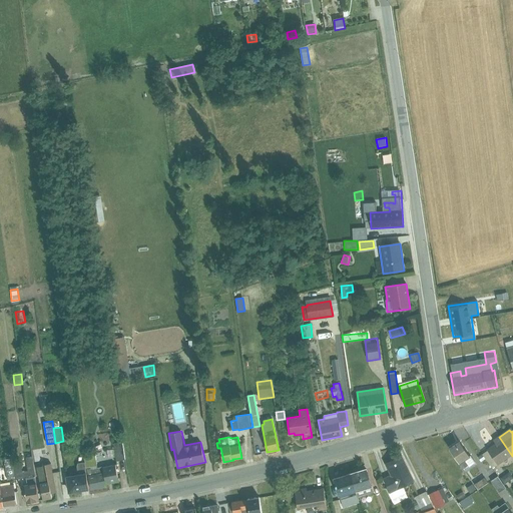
[(495,444),(487,450),(498,466),(512,456),(499,437),(493,441),(495,444)]
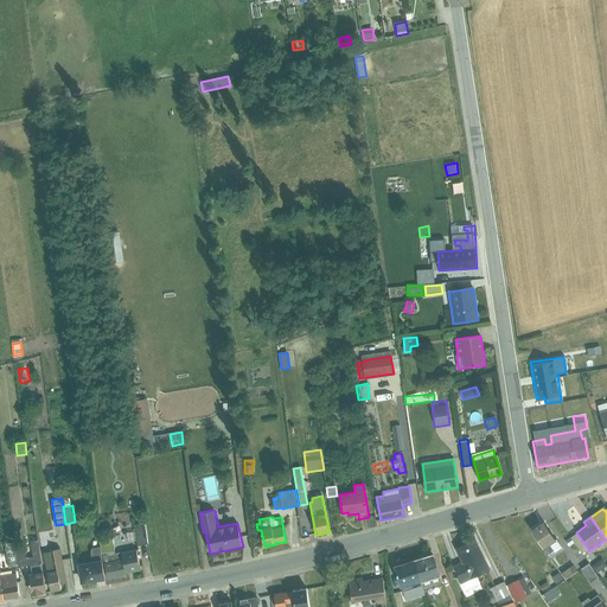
[(135,524),(138,545),(147,544),(145,523),(135,524)]
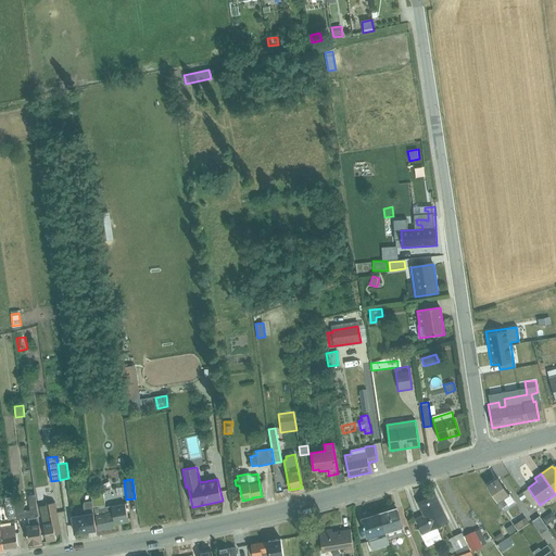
[(497,479),(487,487),(504,512),(516,504),(497,479)]
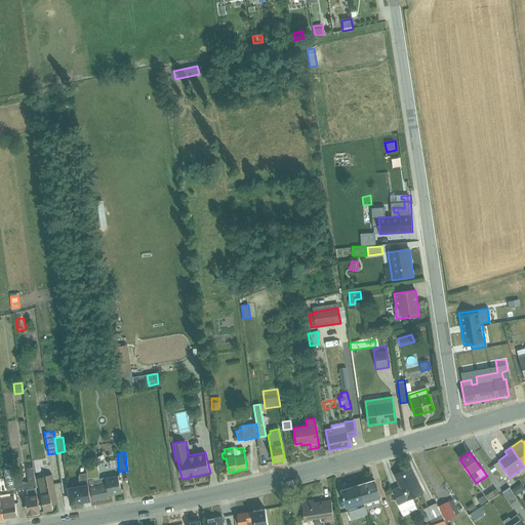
[(109,495),(122,492),(118,475),(99,479),(97,463),(86,466),(88,479),(89,479),(93,501),(110,497),(109,495)]
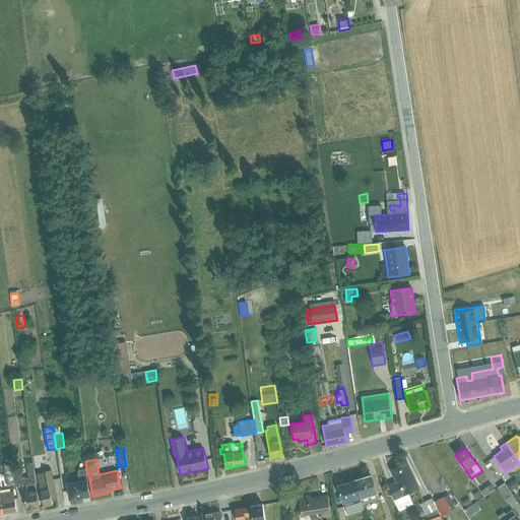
[(27,510),(40,508),(33,462),(26,463),(28,477),(23,478),(22,471),(14,472),(16,485),(26,484),(27,492),(22,493),(24,502),(26,501),(27,510)]
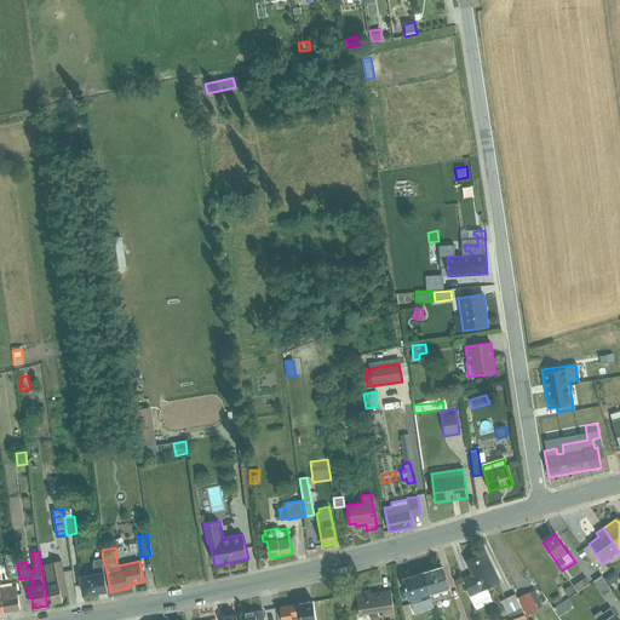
[(486,551),(466,561),(472,574),(463,579),(469,590),(466,591),(472,603),(491,596),(487,589),(500,583),(486,551)]
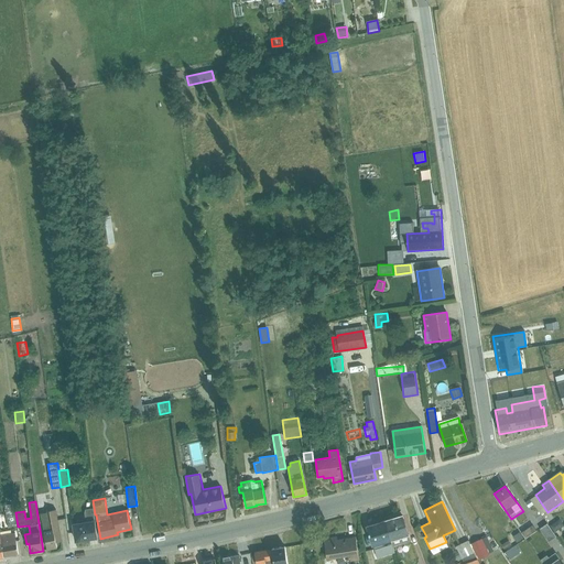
[(9,529),(18,527),(15,512),(12,512),(12,510),(13,510),(12,505),(4,506),(9,529)]
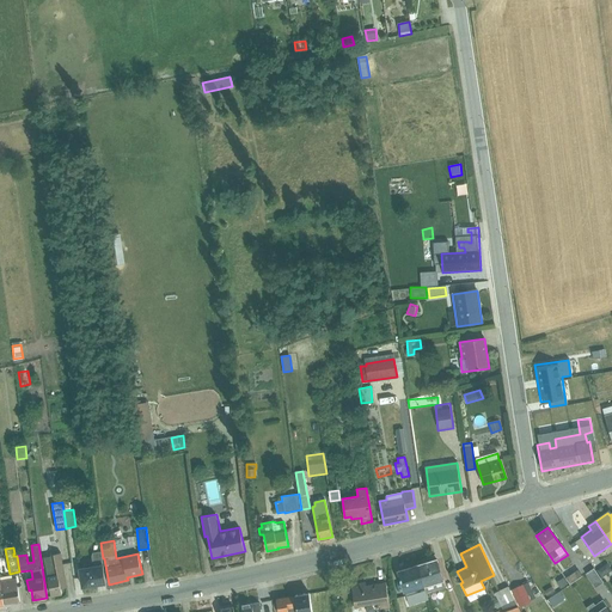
[(61,588),(67,587),(61,554),(59,554),(57,551),(50,552),(51,557),(44,558),(53,597),(62,594),(61,588)]
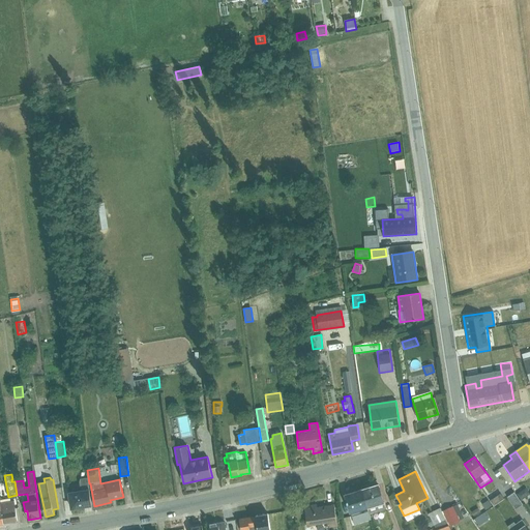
[(92,505),(87,478),(81,478),(80,482),(81,489),(72,490),(72,491),(68,492),(71,509),(92,505)]
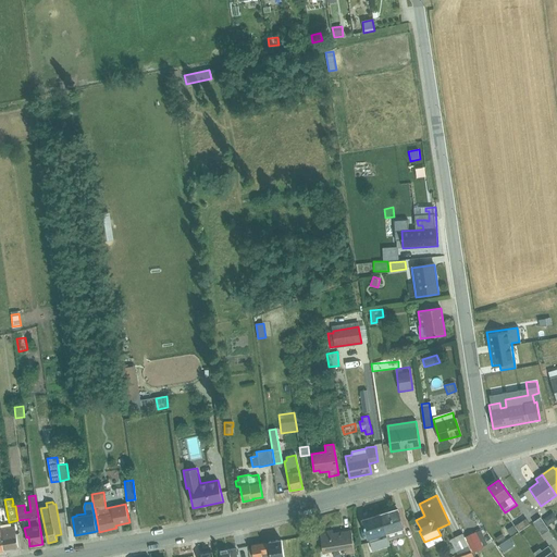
[(388,541),(406,535),(397,510),(381,515),(388,541)]
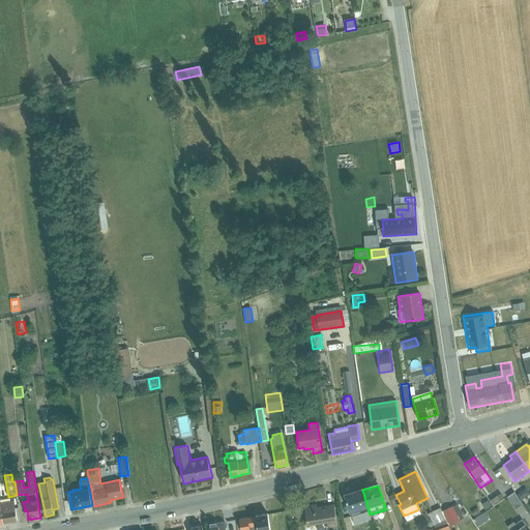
[(500,494),(490,501),(494,506),(506,497),(509,496),(503,488),(498,491),(500,494)]
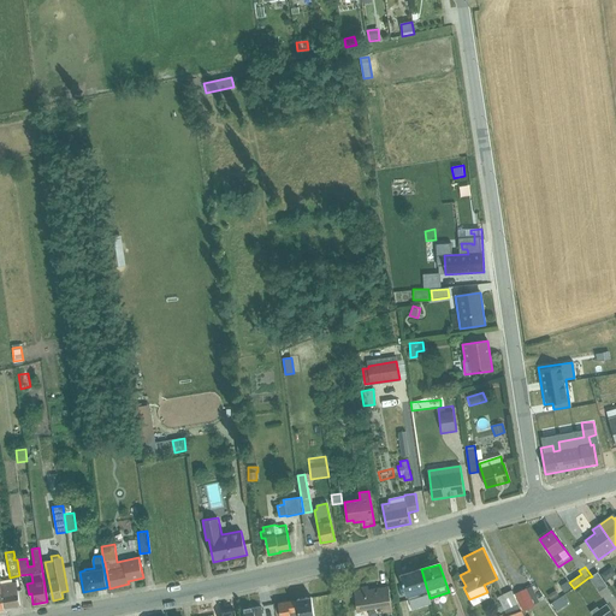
[(431,604),(430,598),(421,569),(401,575),(412,610),(431,604)]
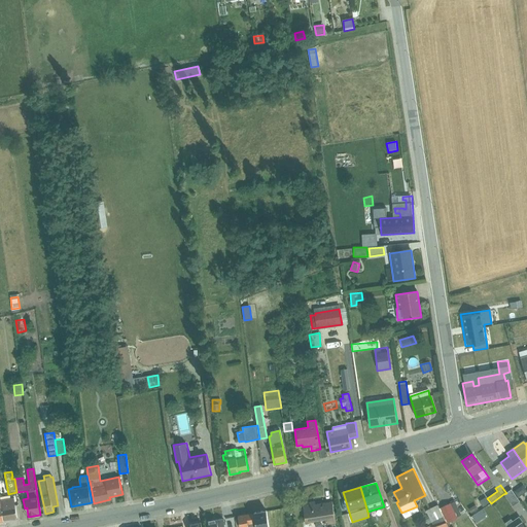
[(521,488),(515,492),(518,497),(524,493),(521,488)]
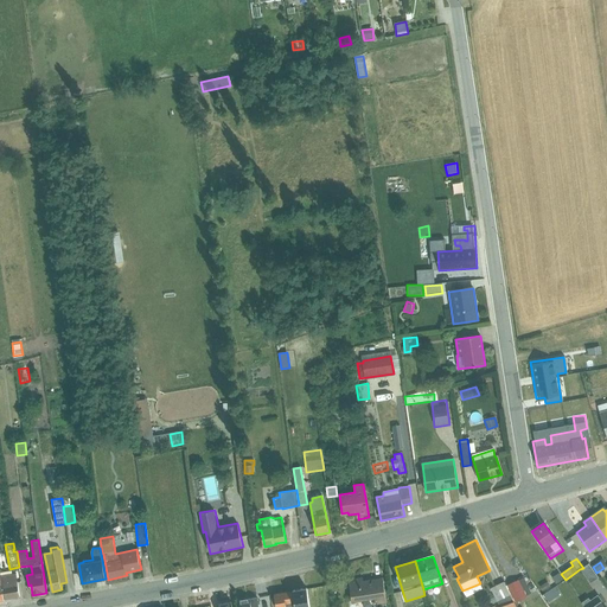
[(588,564),(583,568),(580,569),(590,583),(599,579),(588,564)]
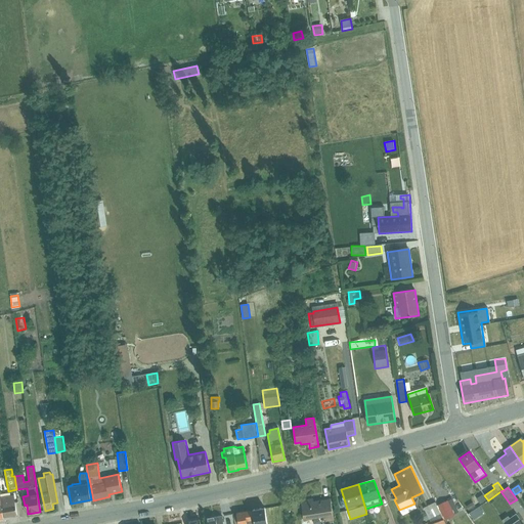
[(483,494),(477,498),(480,505),(487,500),(483,494)]
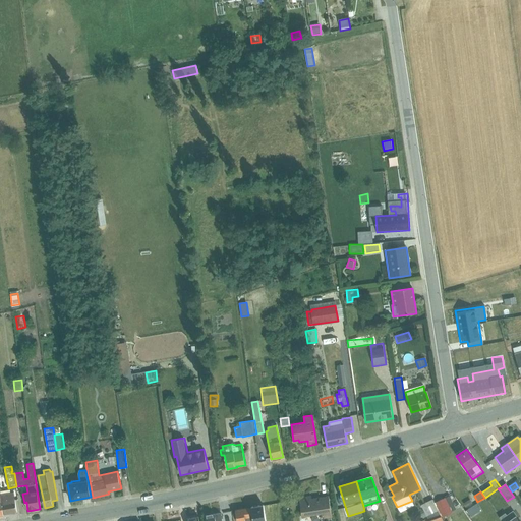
[(4,516),(17,514),(14,493),(1,495),(1,498),(4,516)]
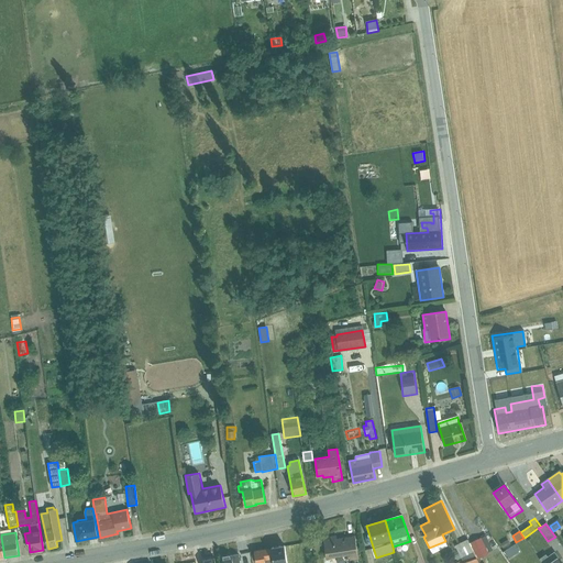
[(350,562),(359,560),(355,537),(344,538),(345,541),(343,541),(342,538),(337,539),(337,536),(323,538),(327,559),(349,555),(350,562)]
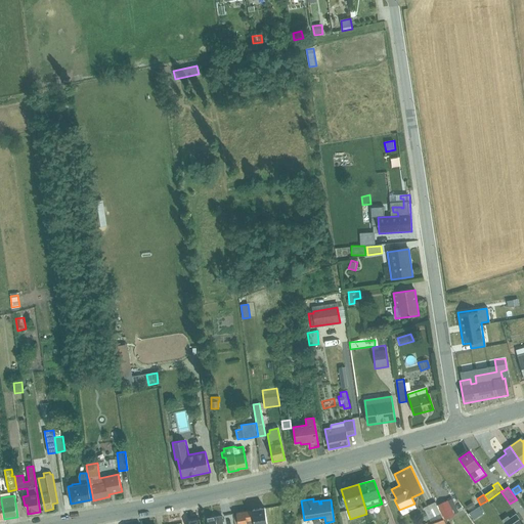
[(447,501),(437,507),(444,520),(454,516),(452,511),(455,509),(451,500),(448,503),(447,501)]
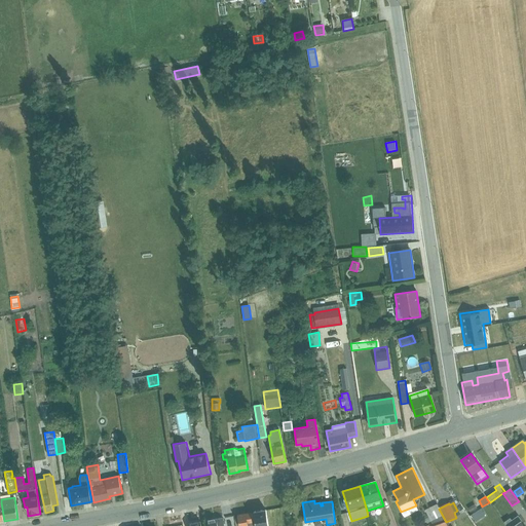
[(430,522),(433,525),(434,525),(445,522),(439,509),(437,504),(425,510),(427,515),(425,515),(420,517),(424,523),(426,522),(426,524),(430,522)]
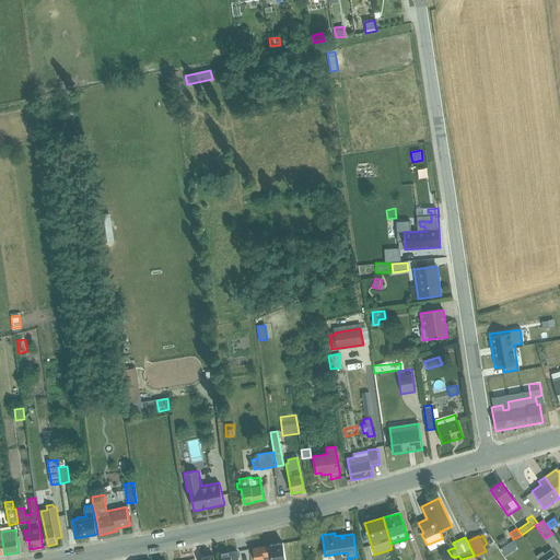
[(286,559),(283,543),(270,545),(272,559),(286,559)]
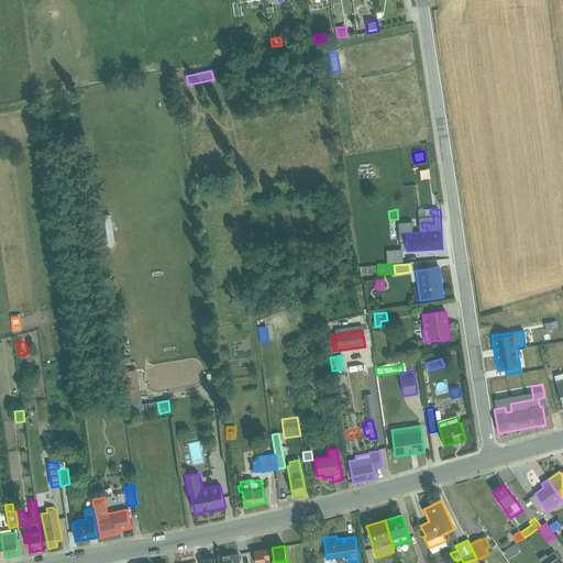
[(516,547),(505,553),(508,559),(520,552),(516,547)]
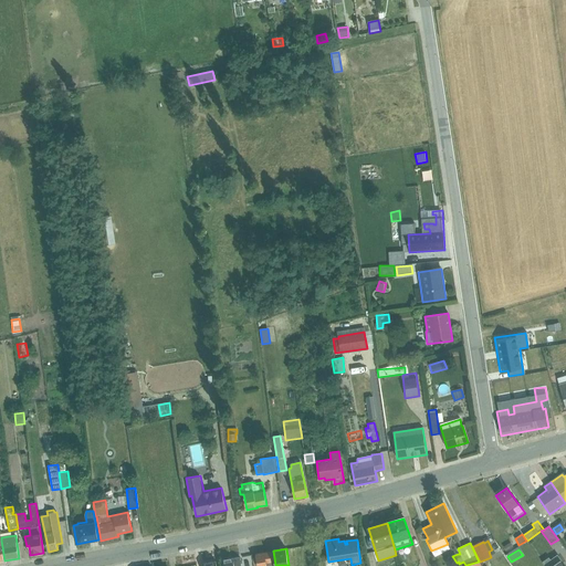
[(257,565),(275,565),(273,551),(255,554),(257,565)]
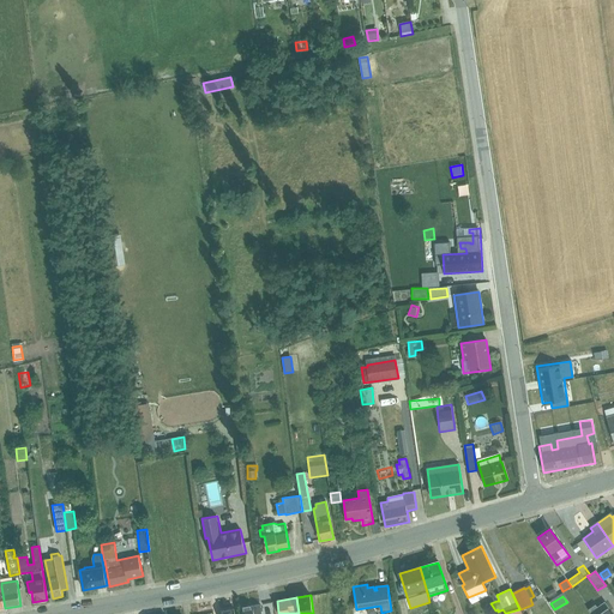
[(590,613),(611,613),(603,603),(597,607),(595,606),(588,611),(590,613)]
